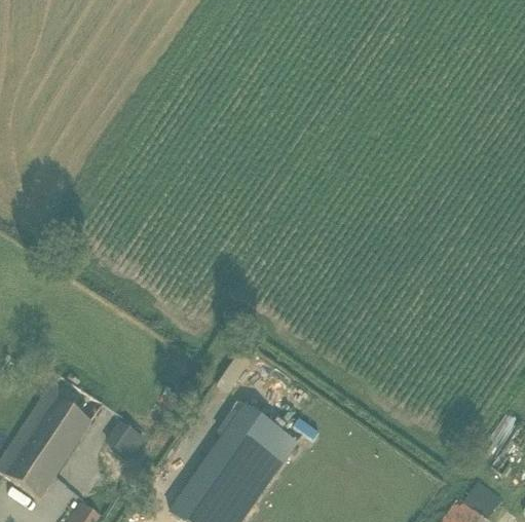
[(230,401),(252,363),(237,356),(217,394),(230,401)]
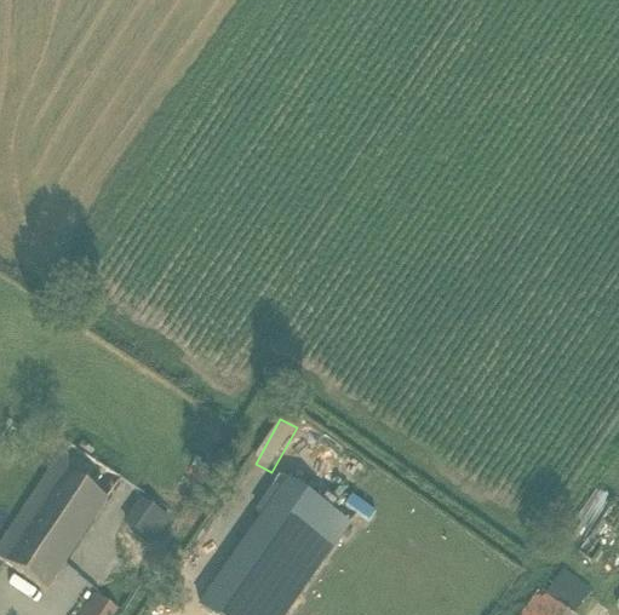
[(0,558),(46,591),(122,478),(69,441),(0,541),(0,558)]
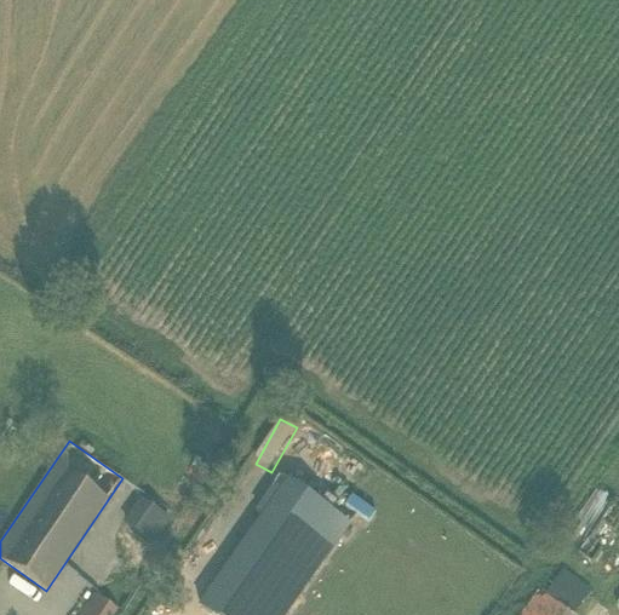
[(213,614),(284,614),(350,524),(291,482),(201,605),(213,614)]
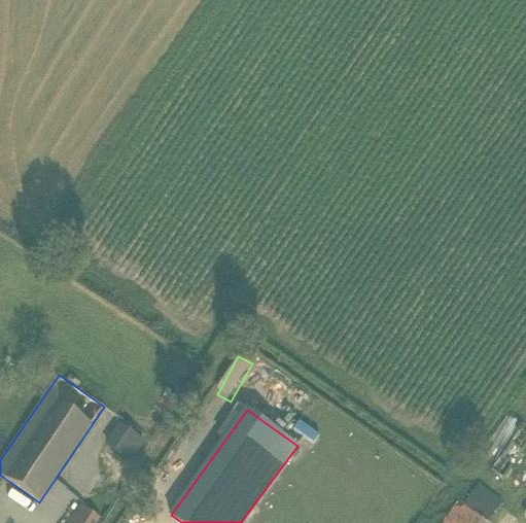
[(503,476),(525,444),(525,427),(522,424),(491,466),(503,476)]
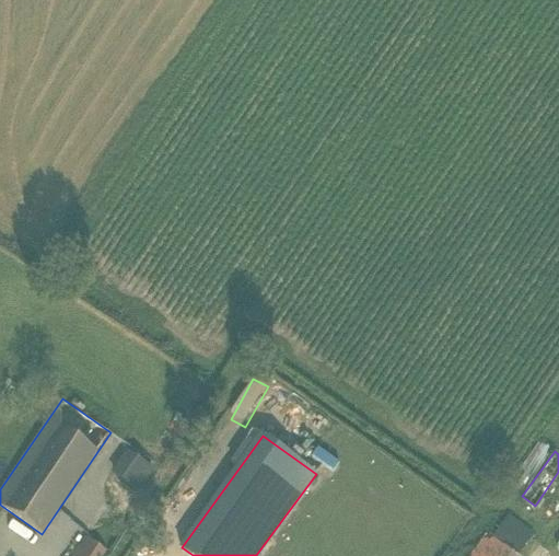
[(496,536),(486,530),(470,555),(519,555),(537,524),(511,510),(496,536)]
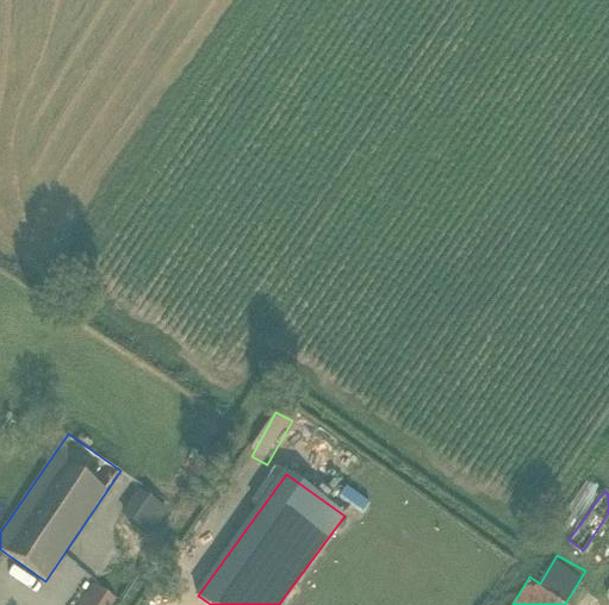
[(110,604),(116,594),(95,581),(78,604),(110,604)]
